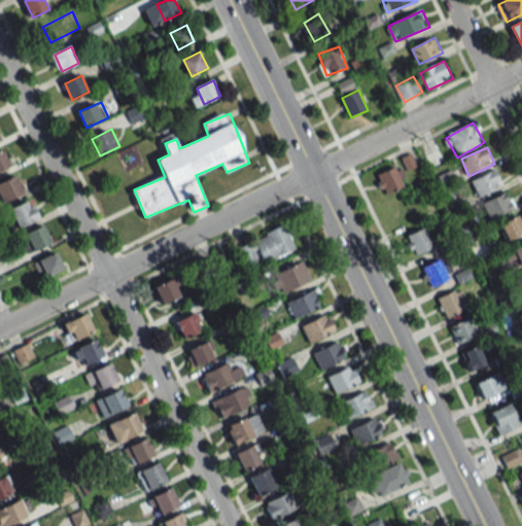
[(0,151),(4,150),(11,166),(0,171),(0,151)]
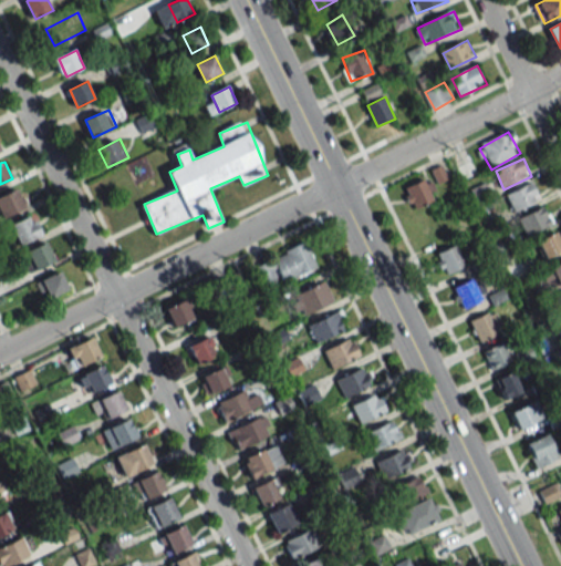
[(442,198),(432,177),(405,189),(415,211),(442,198)]
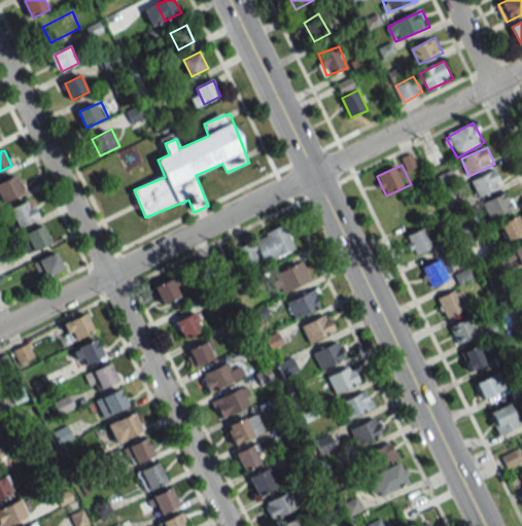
[(482,198),(506,186),(497,169),(473,181),(482,198)]
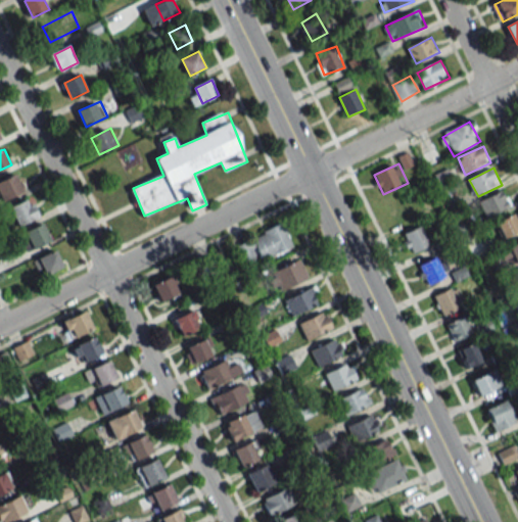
[(0,183),(16,176),(25,191),(8,199),(0,183)]
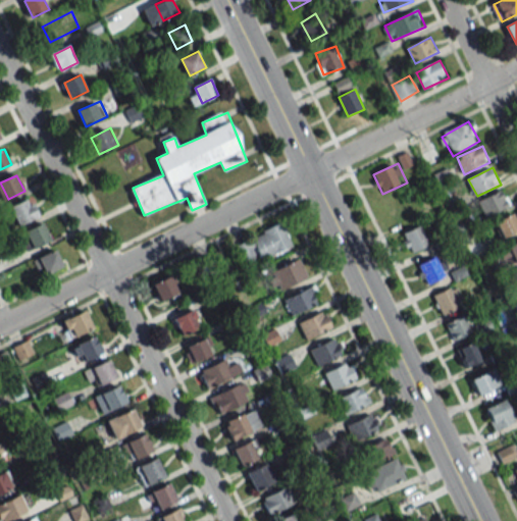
[(480,202),(487,217),(512,207),(505,191),(480,202)]
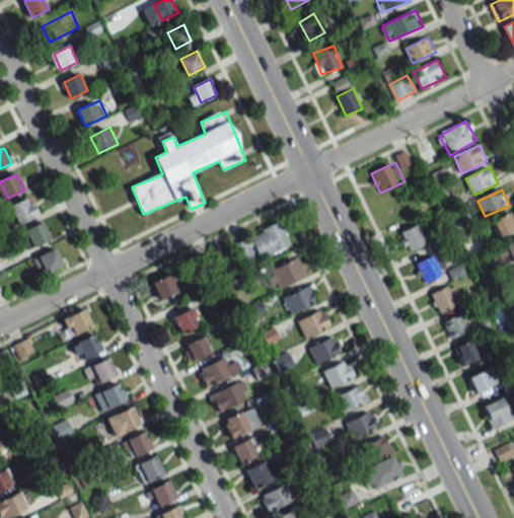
[(29,199),(37,214),(20,222),(12,206),(29,199)]
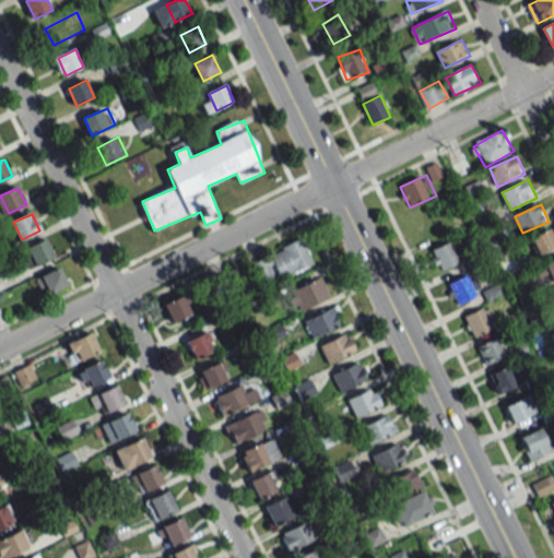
[(541,254),(553,248),(553,230),(552,228),(532,238),(541,254)]
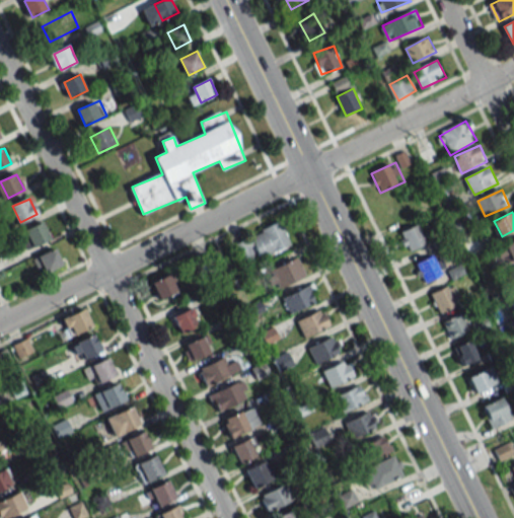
[(43,222),(51,238),(34,246),(26,230),(43,222)]
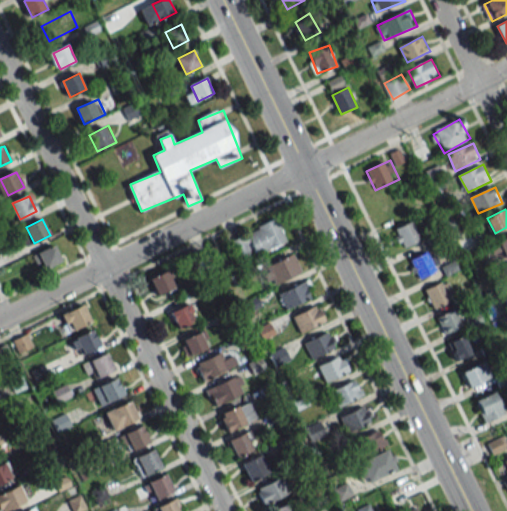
[(289,242),(278,219),(230,242),(241,265),(289,242)]
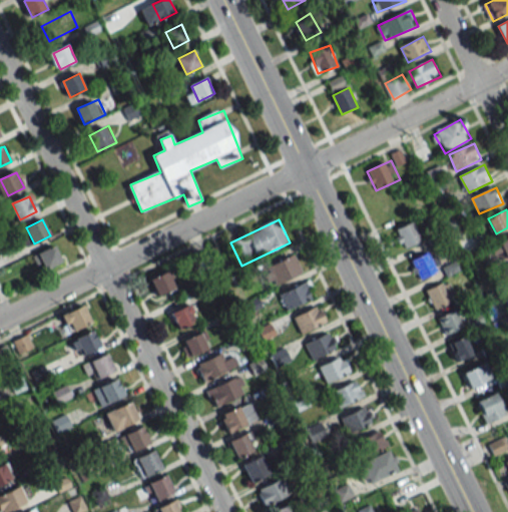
[(403,248),(423,241),(417,222),(397,229),(403,248)]
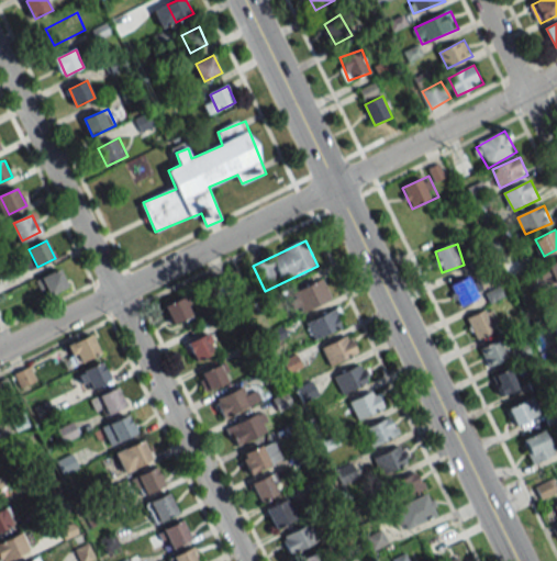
[(556,262),(539,270),(548,288),(556,283),(556,262)]
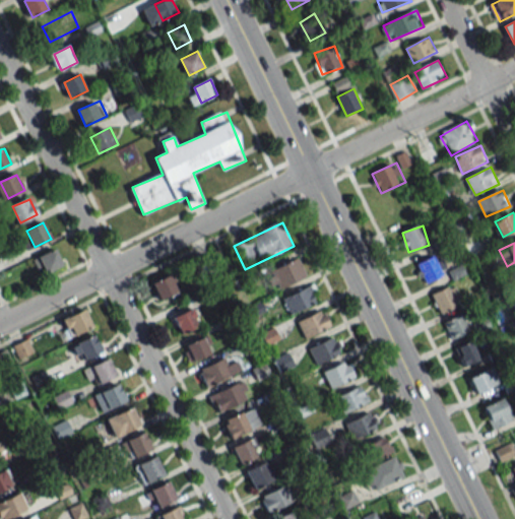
[(57,250),(65,266),(49,274),(41,258),(57,250)]
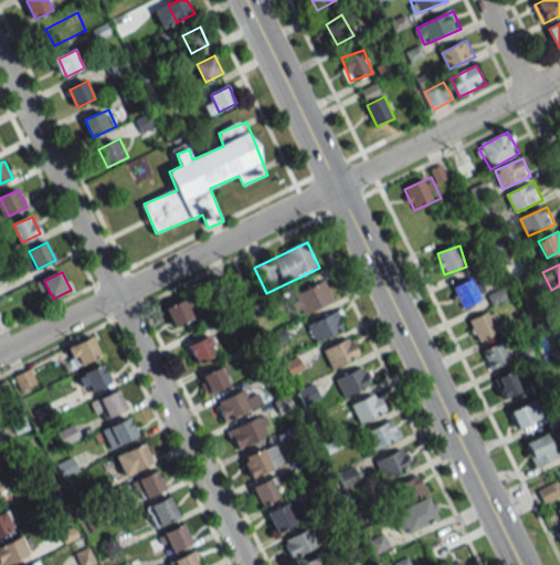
[(488,301),(483,279),(454,286),(460,307),(488,301)]
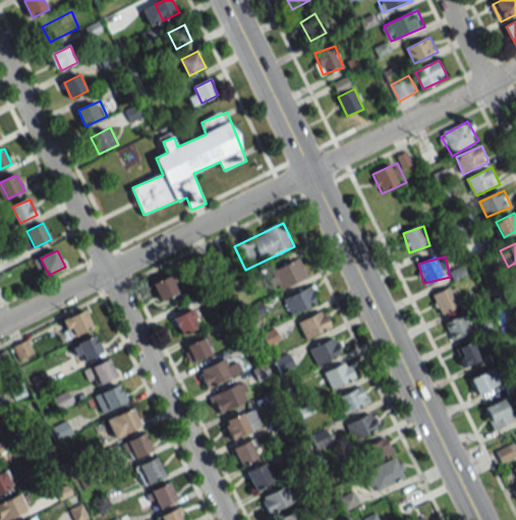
[(270,272),(276,290),(308,278),(302,260),(270,272)]
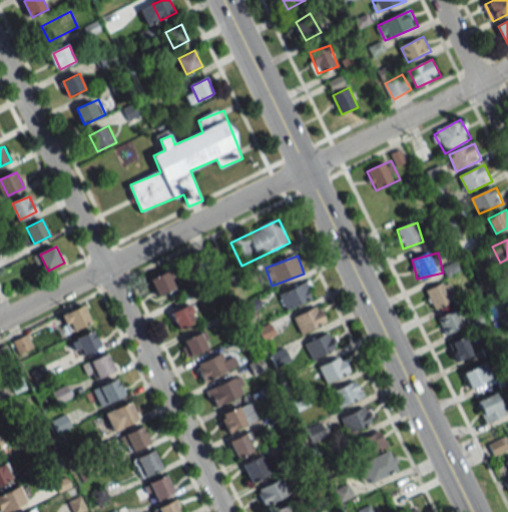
[(151,279),(158,297),(179,288),(172,270),(151,279)]
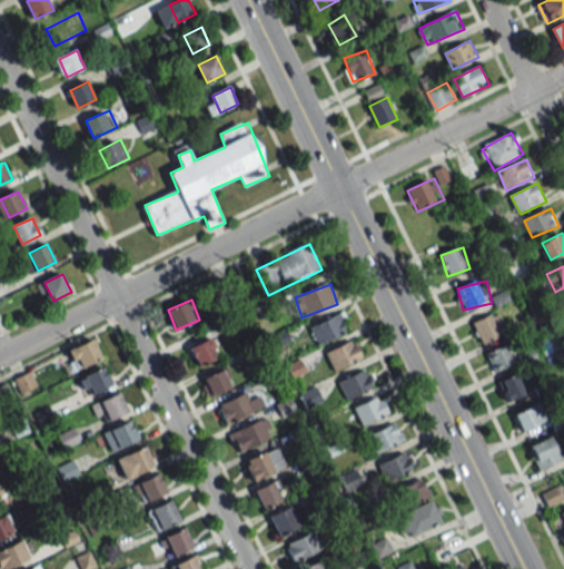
[(474,323),(484,344),(511,332),(501,311),(474,323)]
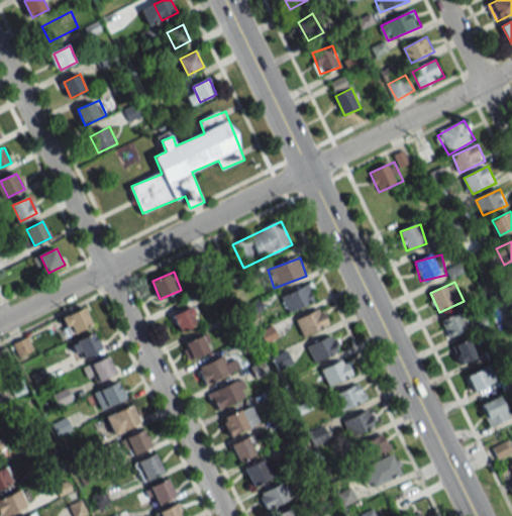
[(289,311),(319,302),(313,285),(284,295),(289,311)]
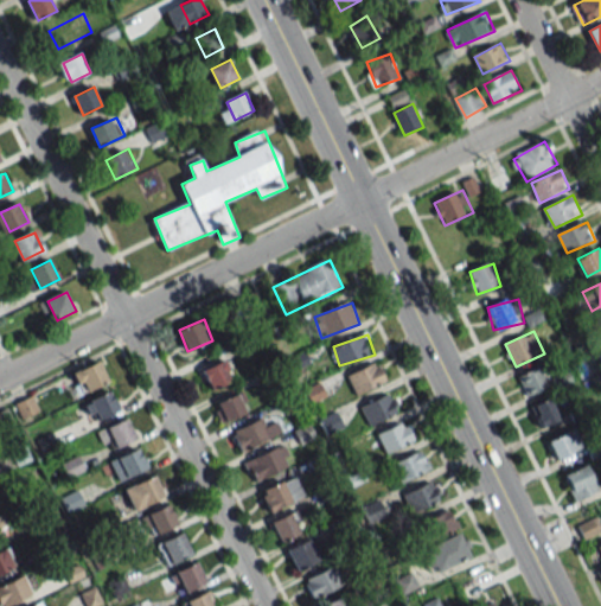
[(204,370),(213,390),(237,380),(228,359),(204,370)]
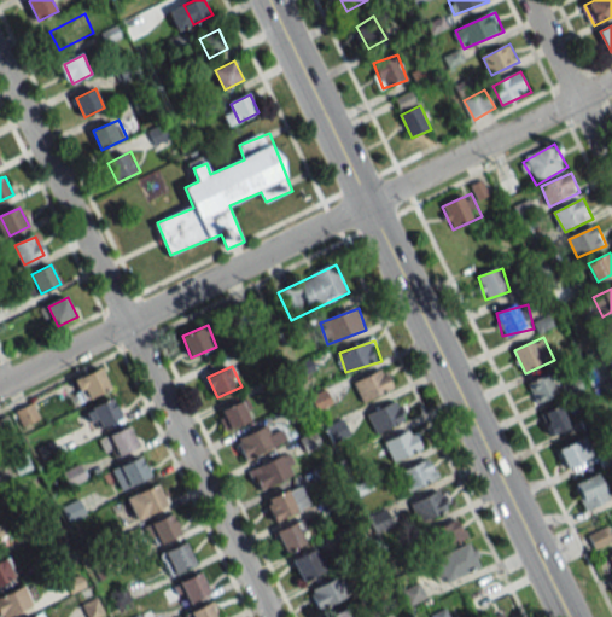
[(76,379),(86,401),(112,390),(103,368),(76,379)]
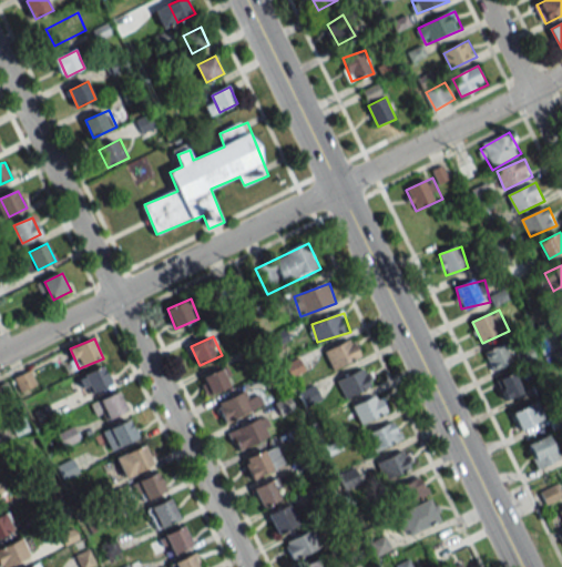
[(326,352),(336,371),(364,356),(354,338),(326,352)]
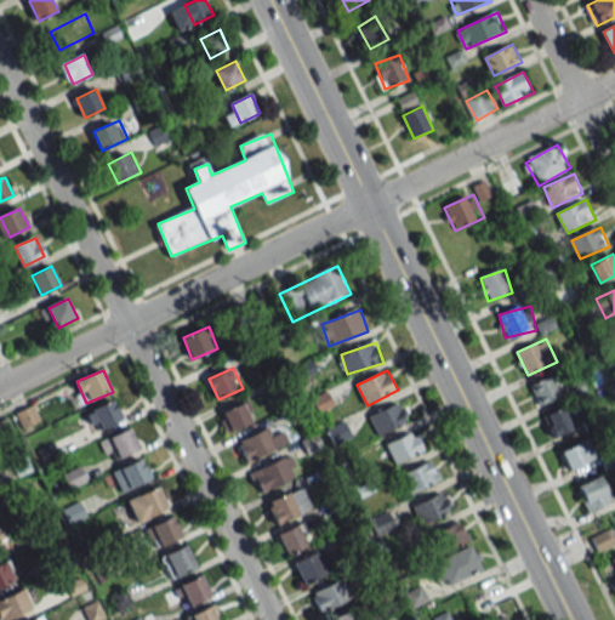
[(564,396),(554,376),(533,386),(542,407),(564,396)]
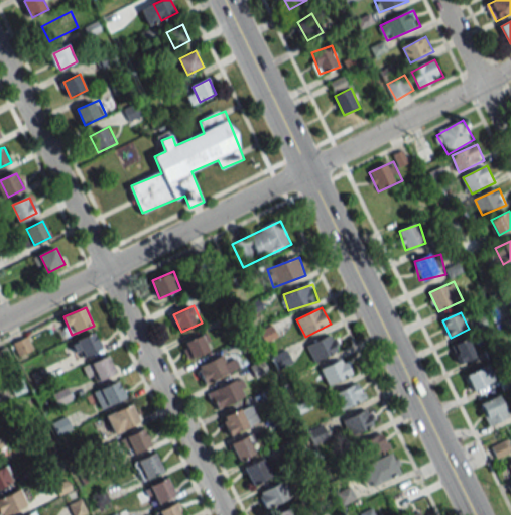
[(104,347),(96,332),(74,344),(82,359),(104,347)]
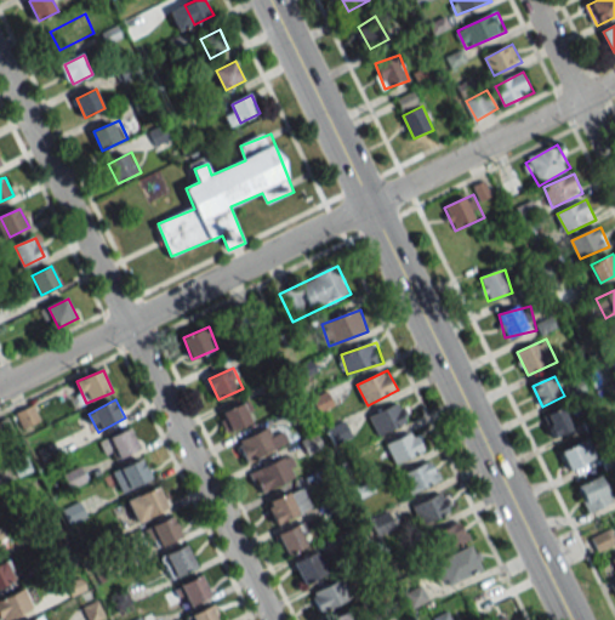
[(381,436),(411,417),(402,400),(371,417),(381,436)]
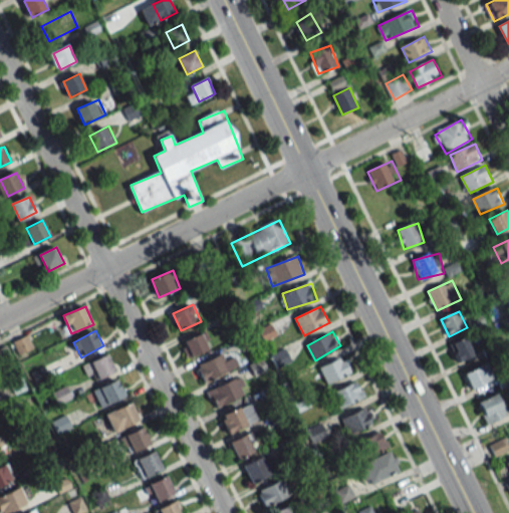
[(215,348),(208,332),(183,341),(189,358),(215,348)]
